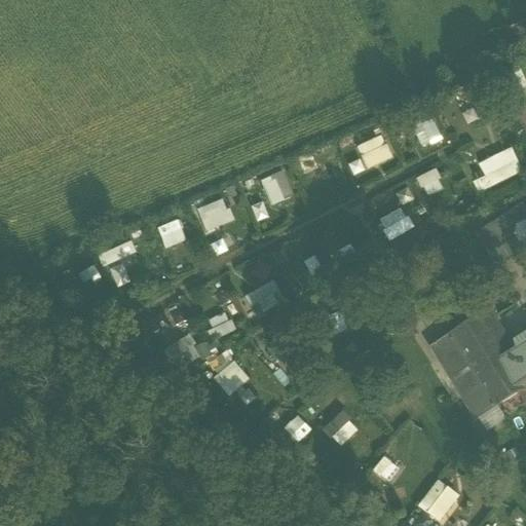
[(411,124),(420,148),(440,140),(430,117),(411,124)]
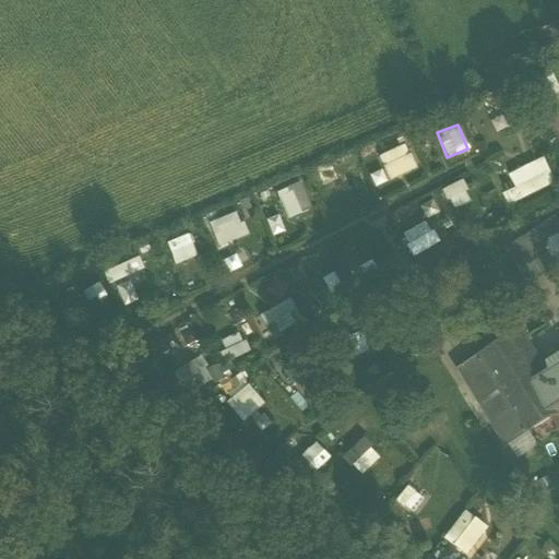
[(388,179),(416,169),(407,144),(379,154),(388,179)]
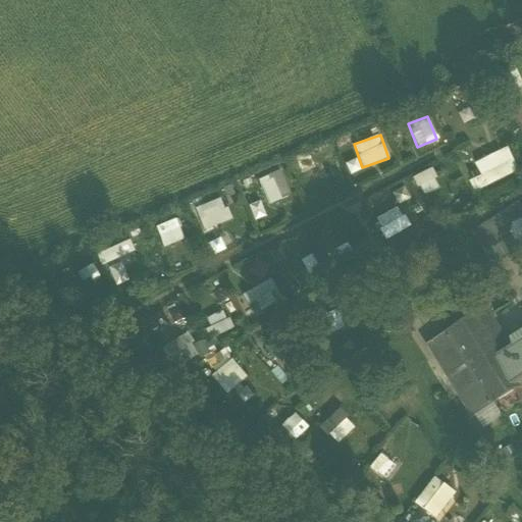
[(507,147),(474,163),(477,169),(466,175),(474,193),(519,170),(507,147)]
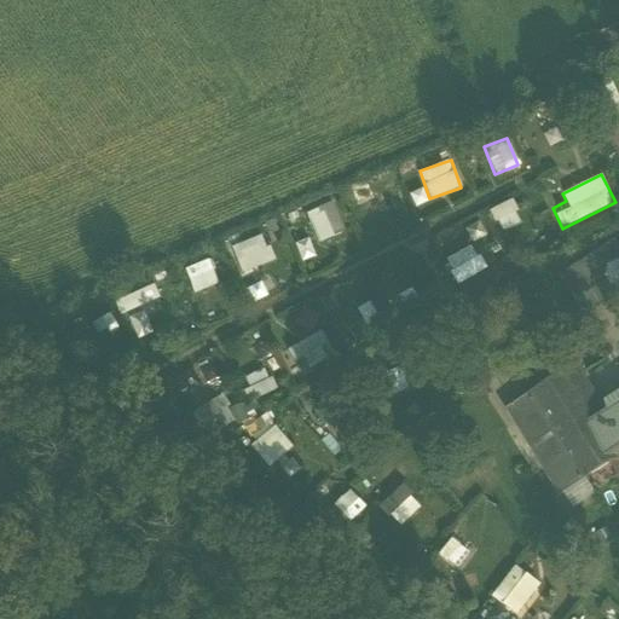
[(358,192),(363,217),(388,210),(382,187),(358,192)]
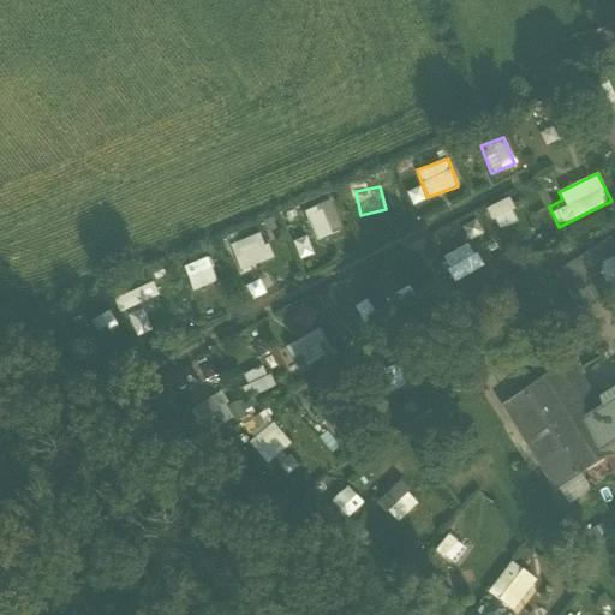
[(488,208),(499,231),(520,220),(509,197),(488,208)]
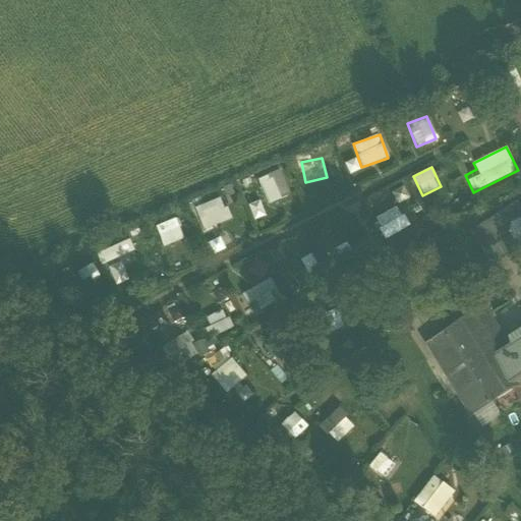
[(267,204),(289,194),(279,170),(256,179),(267,204)]
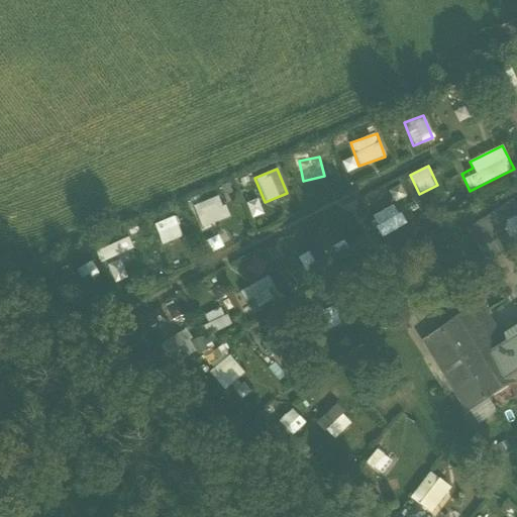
[(194,205),(201,227),(228,219),(221,196),(194,205)]
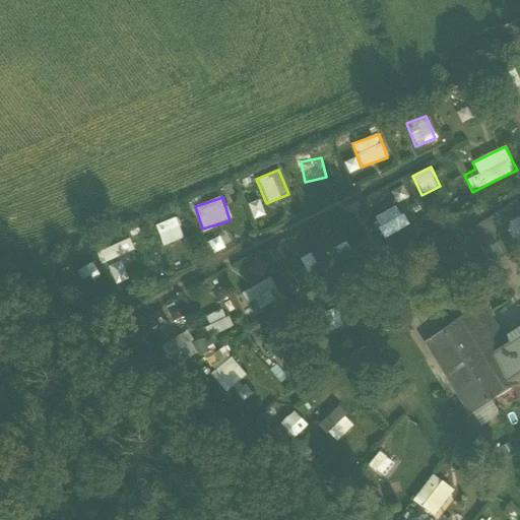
[(409,198),(397,204),(408,222),(419,216),(409,198)]
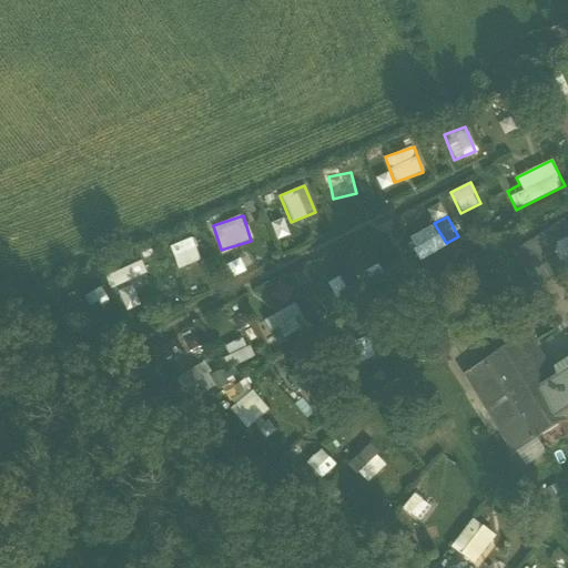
[(284,219),(271,222),(276,240),(288,235),(284,219)]
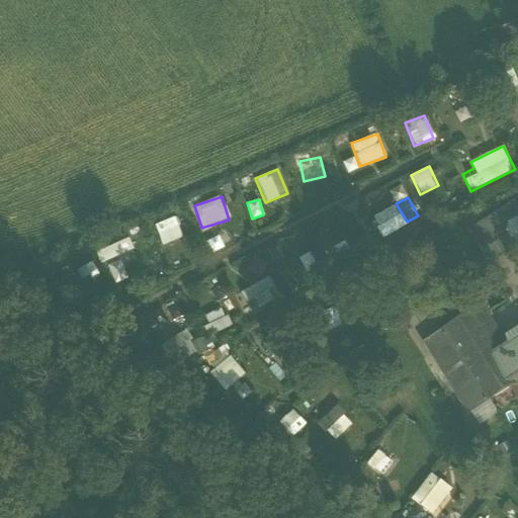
[(517,211),(513,203),(468,232),(484,255),(517,233),(517,211)]
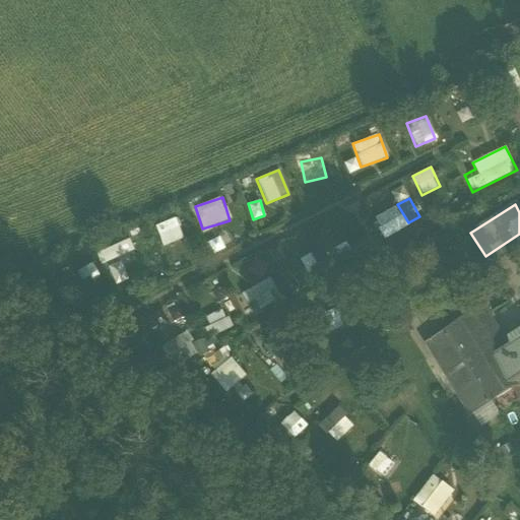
[(385,239),(408,228),(397,206),(374,217),(385,239)]
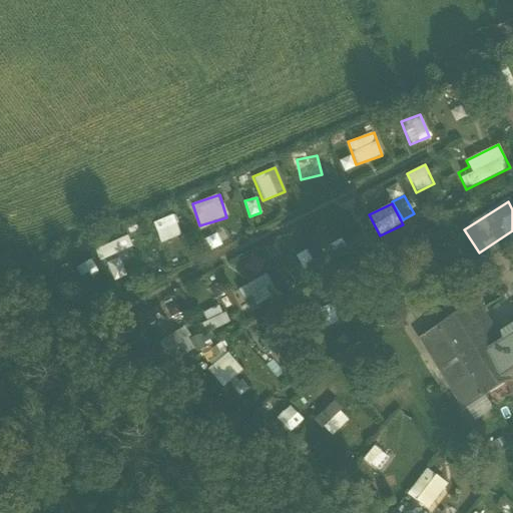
[(248,253),(240,278),(255,283),(264,259),(248,253)]
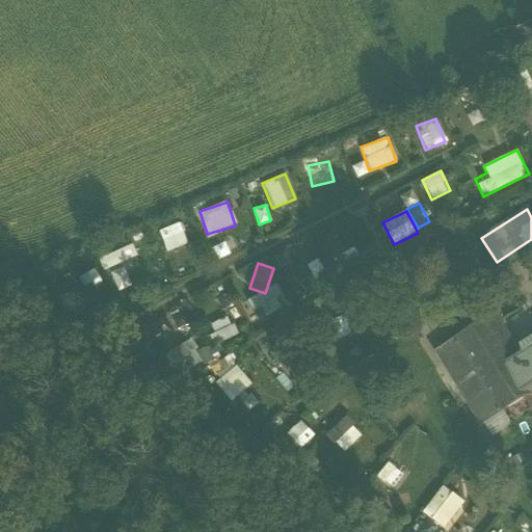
[(278,285),(247,298),(257,320),(288,307),(278,285)]
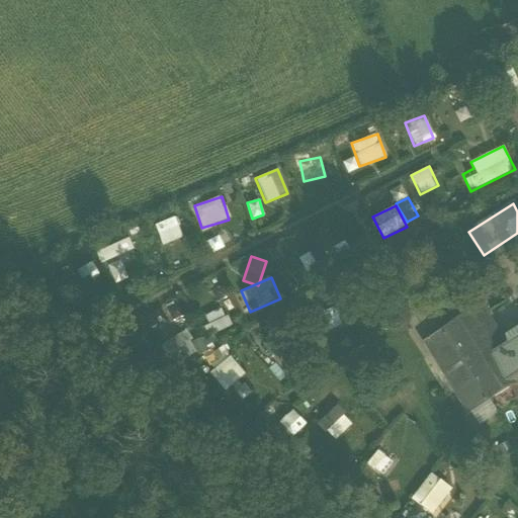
[(209,328),(190,341),(195,349),(232,325),(221,308),(204,320),(209,328)]
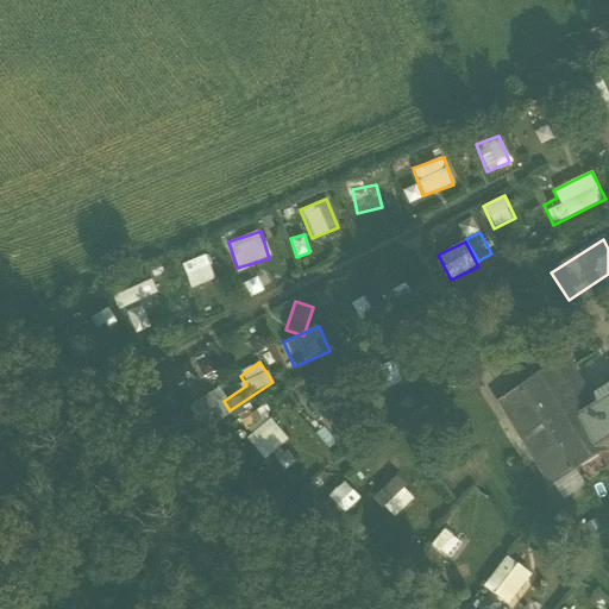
[(556,370),(500,405),(550,484),(606,450),(582,413),(556,370)]
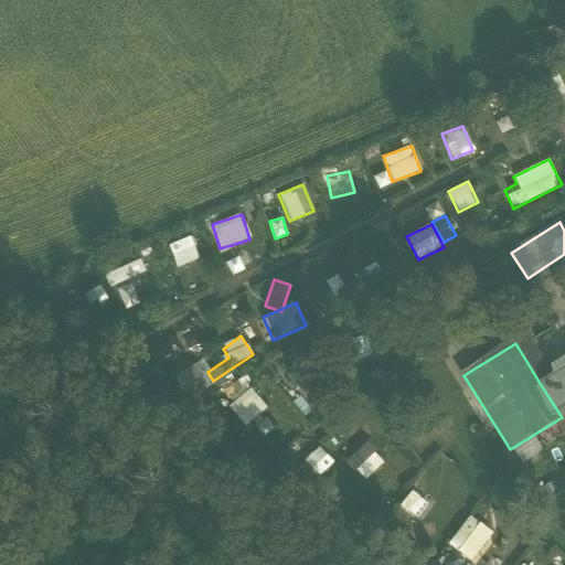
[(188,400),(214,385),(201,361),(174,375),(188,400)]
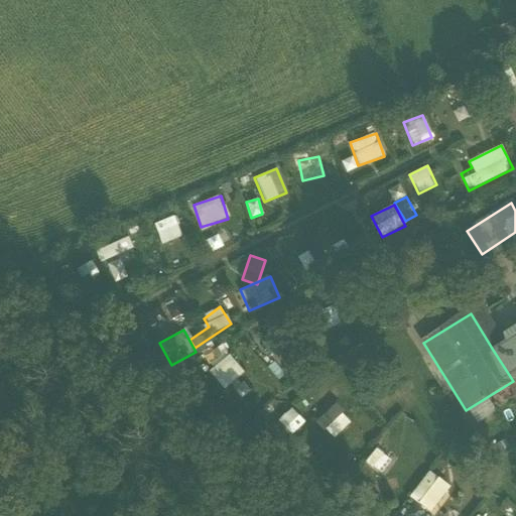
[(515,335),(493,350),(513,381),(515,379),(515,335)]
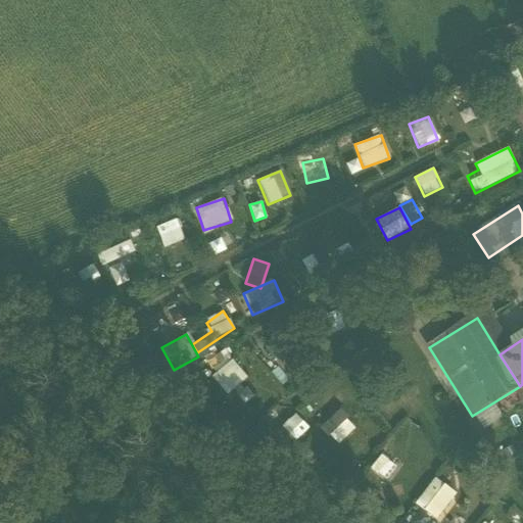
[(211,372),(233,361),(228,350),(206,361),(211,372)]
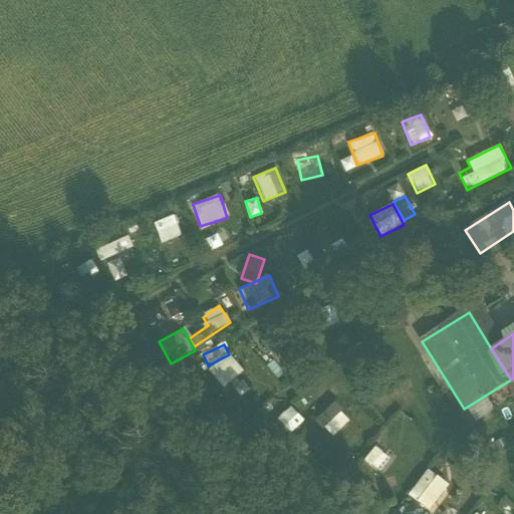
[(229,354),(209,370),(223,388),(243,370),(229,354)]
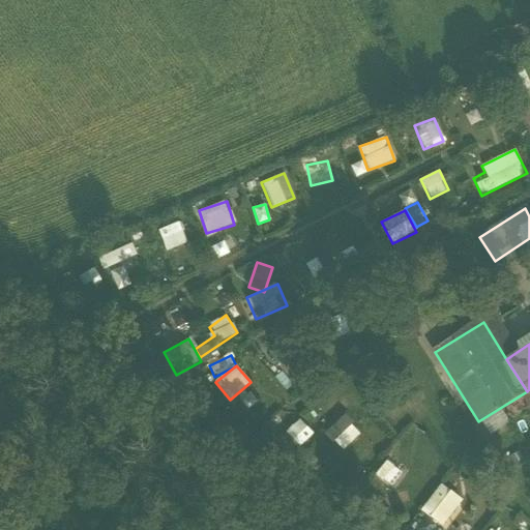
[(247,409),(257,401),(245,388),(236,396),(247,409)]
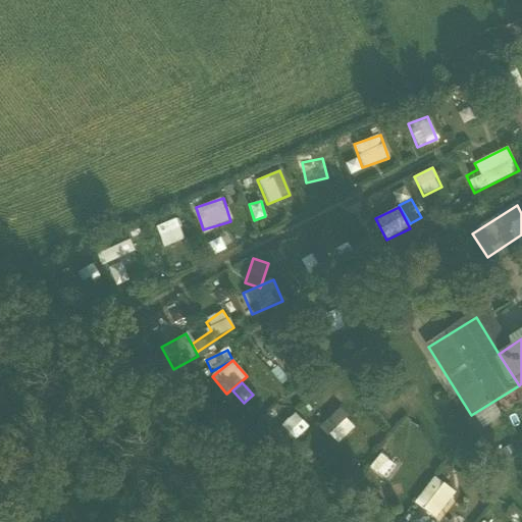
[(334,444),(355,430),(342,410),(321,423),(334,444)]
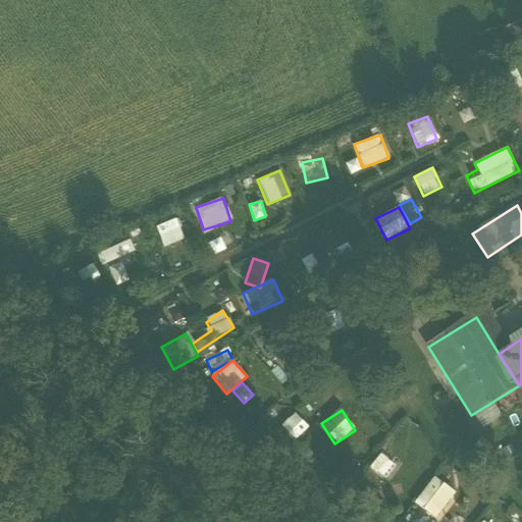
[(380,454),(370,468),(384,479),(395,465),(380,454)]
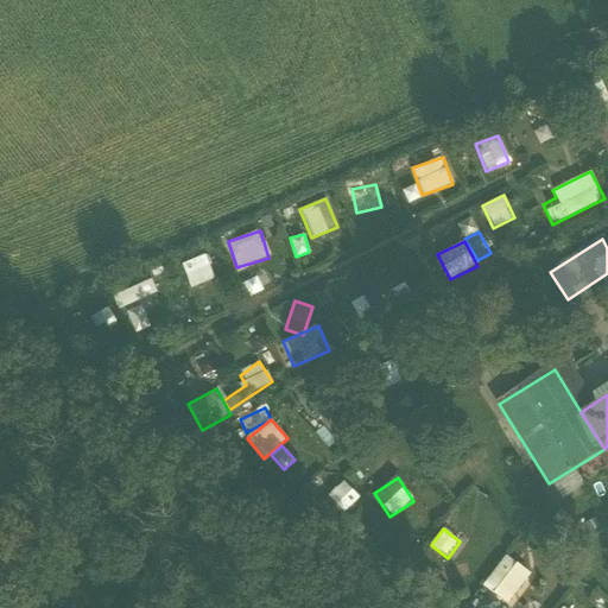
[(506,605),(531,574),(507,553),(481,586),(506,605)]
